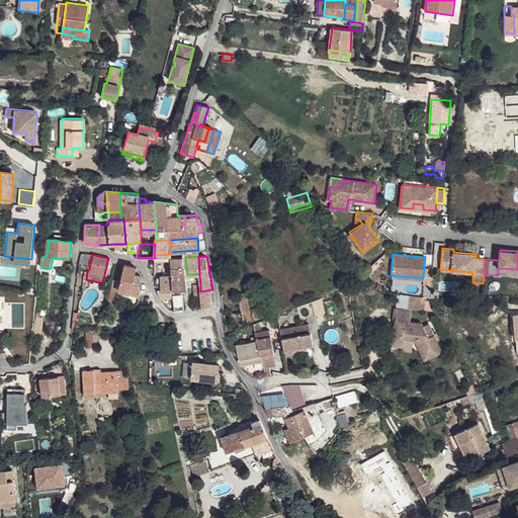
[(182,288),(187,288),(186,274),(187,274),(185,257),(183,257),(171,258),(171,259),(172,275),(173,289),(182,288)]
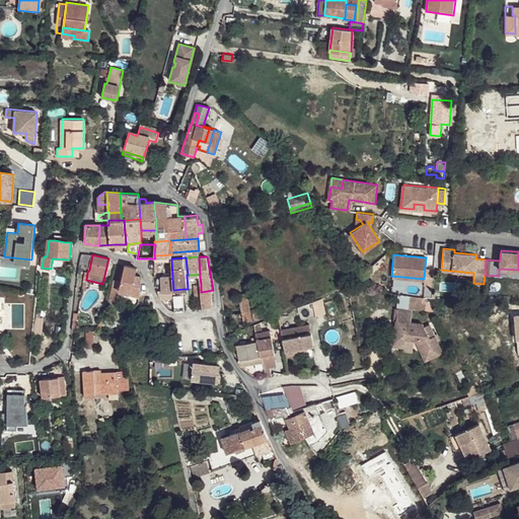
[(118,290),(140,296),(141,276),(135,276),(137,269),(125,265),(121,279),(118,290)]
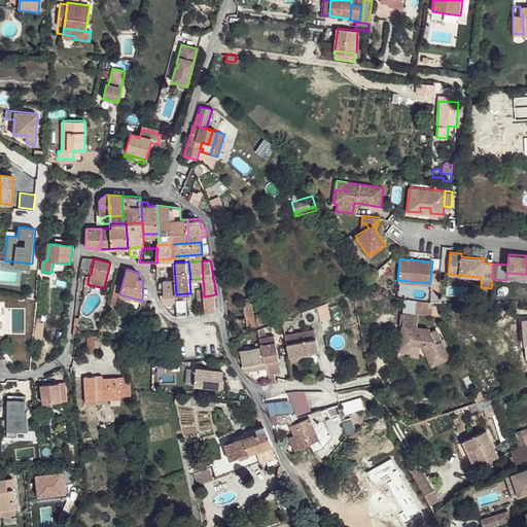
[(165,295),(161,296),(163,300),(163,304),(176,303),(176,296),(175,280),(164,280),(165,295)]
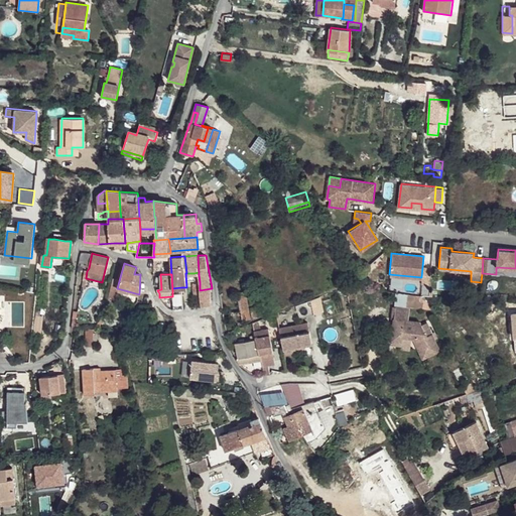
[(109,296),(115,298),(117,288),(120,277),(114,276),(109,296)]
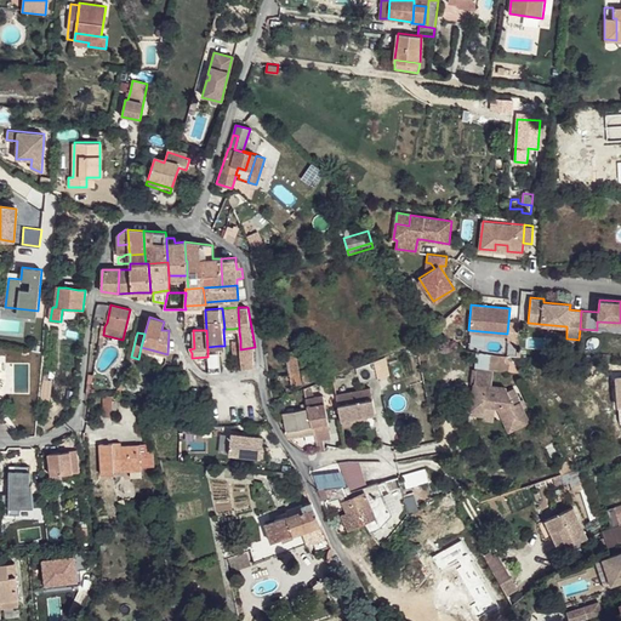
[(232,354),(234,355),(241,355),(240,349),(240,340),(233,340),(232,341),(231,342),(232,354)]
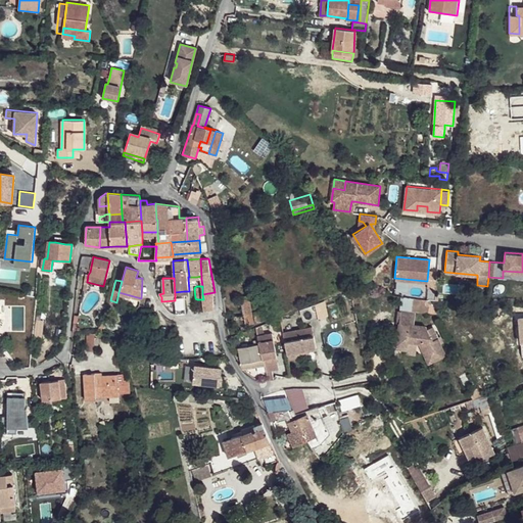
[(176,314),(185,313),(184,291),(175,292),(175,294),(175,300),(175,304),(176,314)]
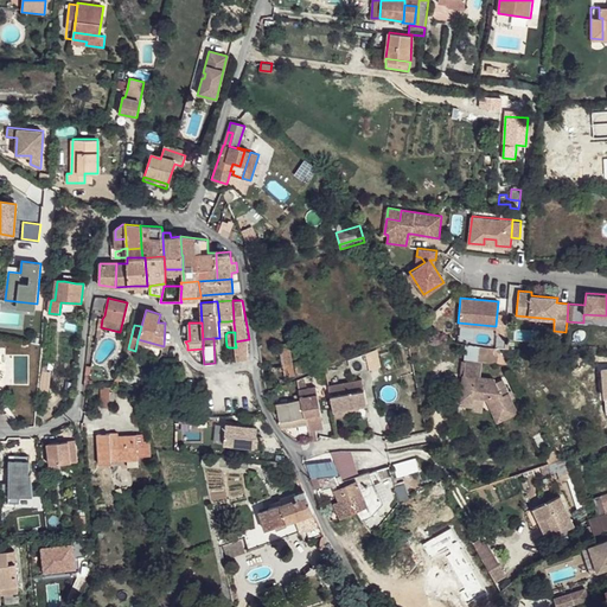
[(236,358),(249,357),(249,339),(235,342),(236,347),(236,358)]
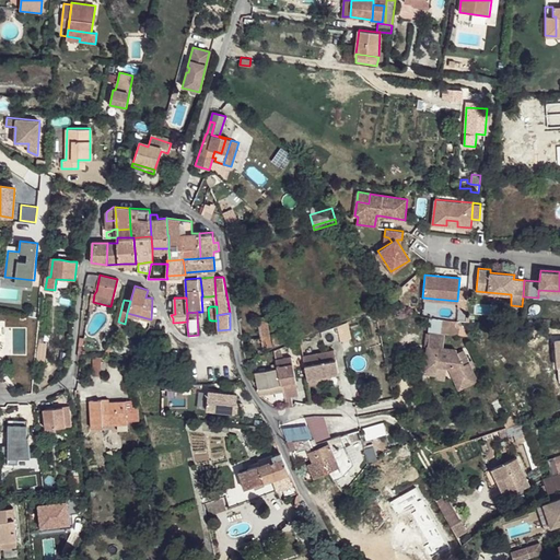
[(265,349),(271,347),(266,315),(258,316),(263,336),(265,349)]
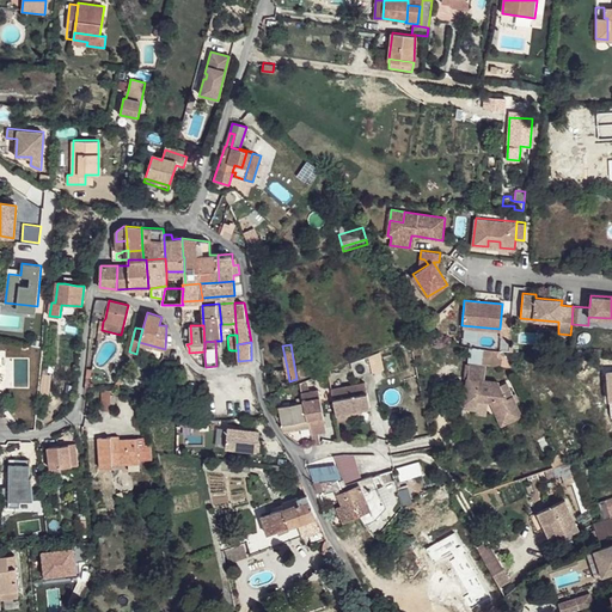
[(489,352),(488,367),(495,367),(497,353),(489,352)]
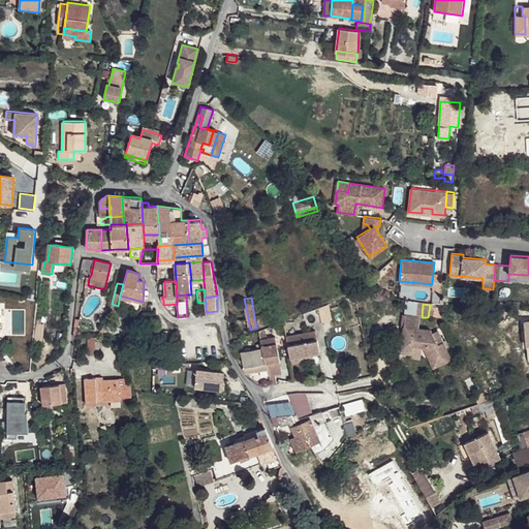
[(428,317),(435,318),(437,306),(430,305),(428,317)]
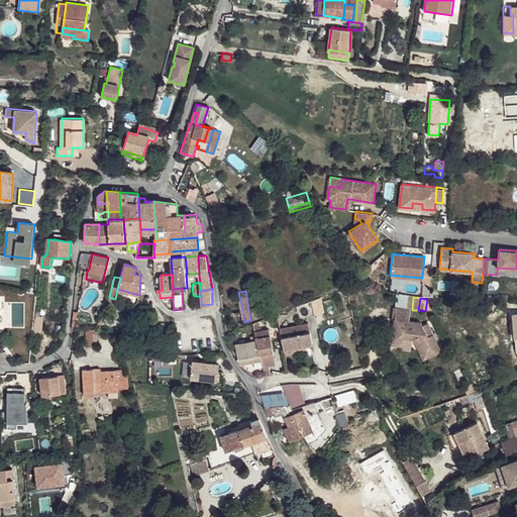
[(316,301),(299,307),(301,320),(316,316),(314,307),(317,306),(316,301)]
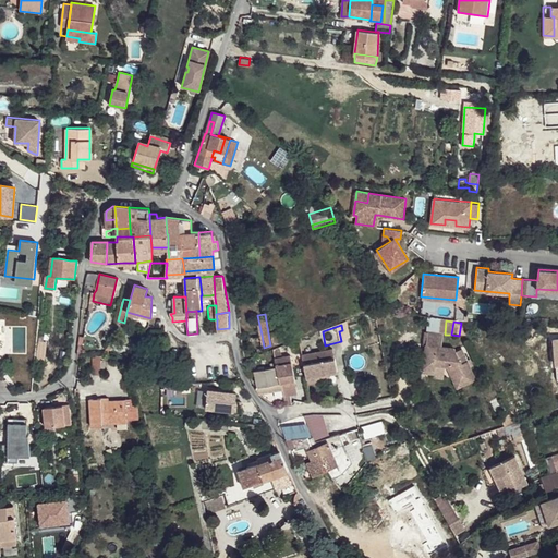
[(271,334),(273,342),(286,338),(283,330),(277,332),(277,331),(271,334)]
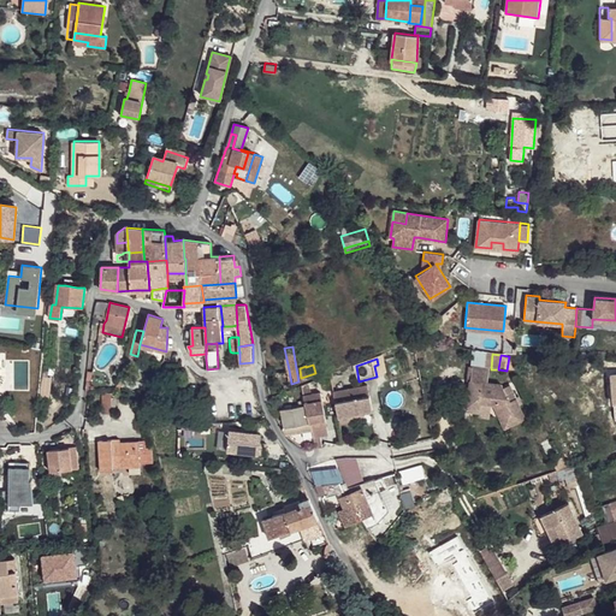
[(475,369),(474,380),(469,409),(483,410),(484,404),(493,407),(497,407),(507,430),(527,421),(519,401),(513,404),(505,391),(504,388),(490,385),(492,372),(475,369)]
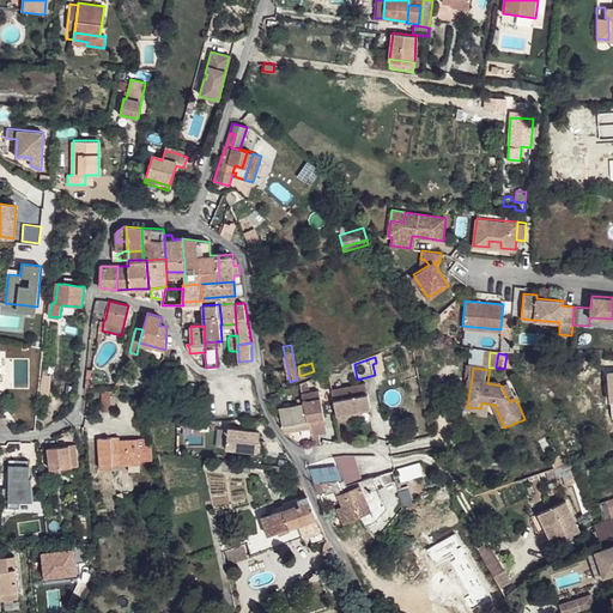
[(42,377),(40,399),(49,399),(52,377),(47,377),(42,377)]
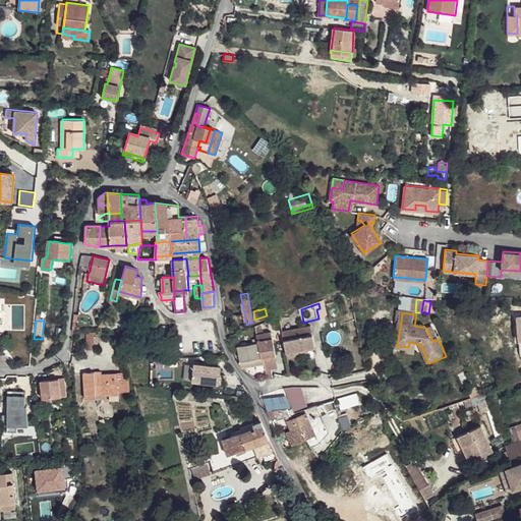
[(271,321),(255,326),(257,338),(274,336),(271,321)]
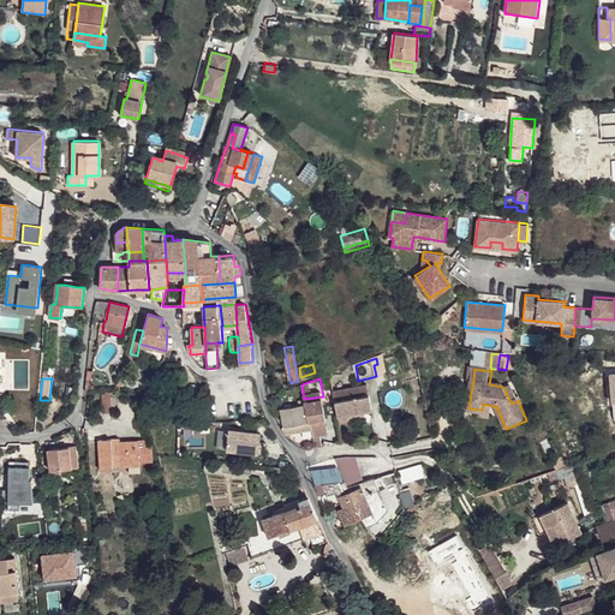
[(353,398),(362,395),(360,387),(333,392),(334,401),(339,400),(353,398)]
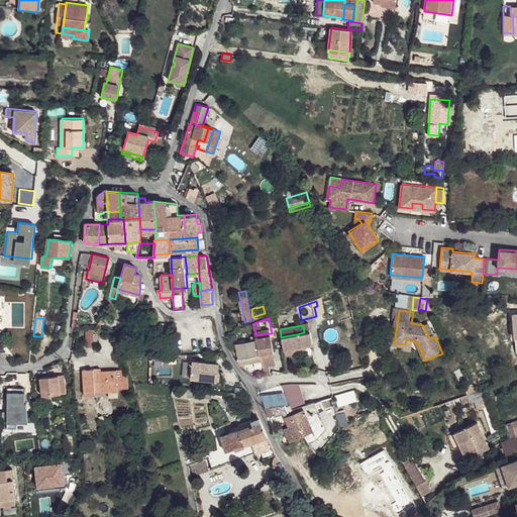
[(424,328),(430,339),(435,336),(430,325),(424,328)]
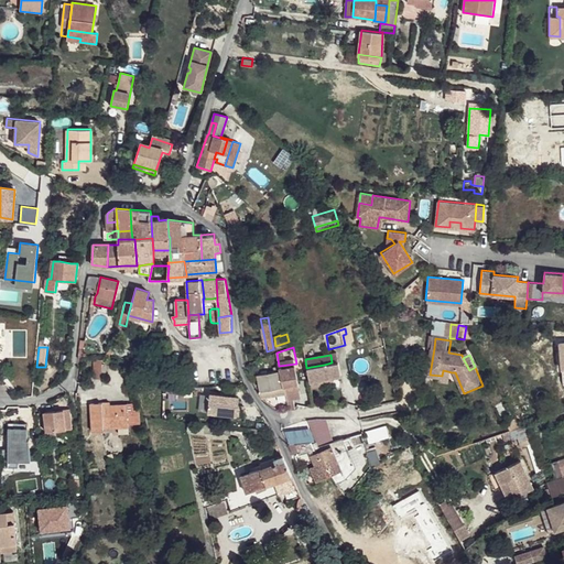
[(99,360),(90,360),(91,380),(100,380),(99,360)]
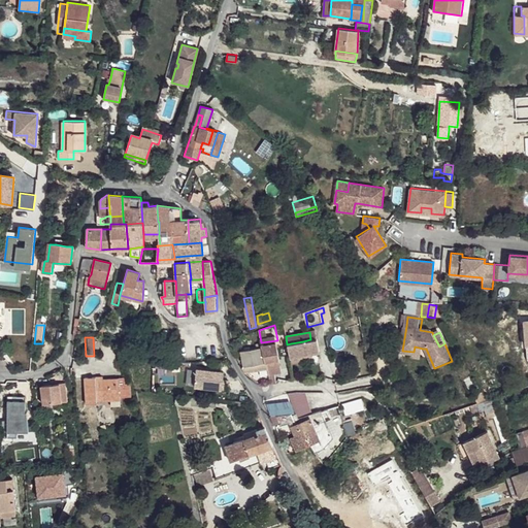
[(305,354),(319,352),(319,347),(317,338),(310,339),(303,341),(305,354)]
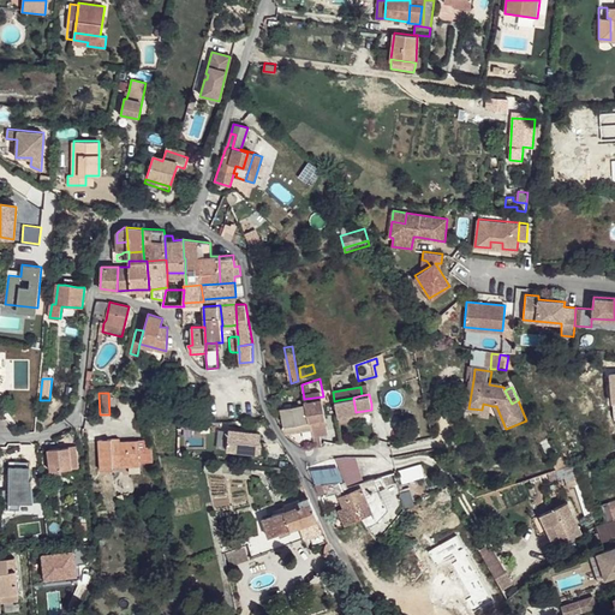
[(338,416),(356,412),(353,398),(339,400),(334,401),(338,416)]
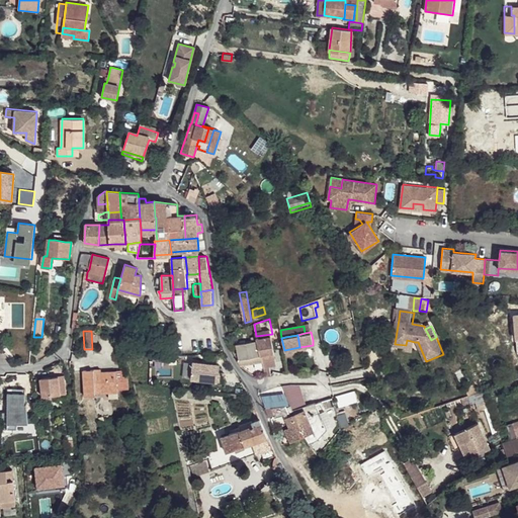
[(264,339),(268,354),(275,352),(272,338),(264,339)]
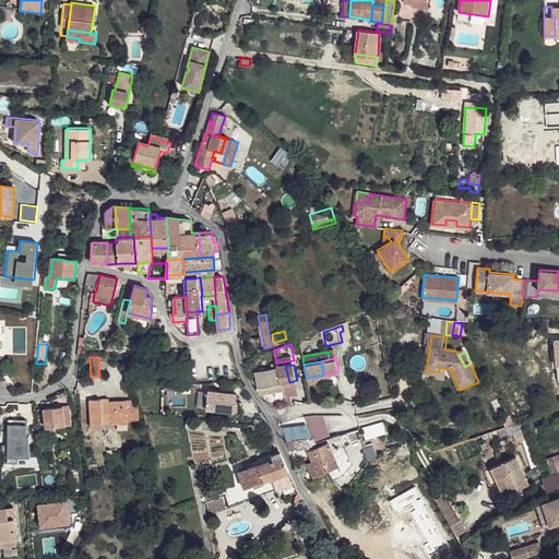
[(282,383),(289,382),(285,366),(277,367),(254,371),(258,388),(282,383)]
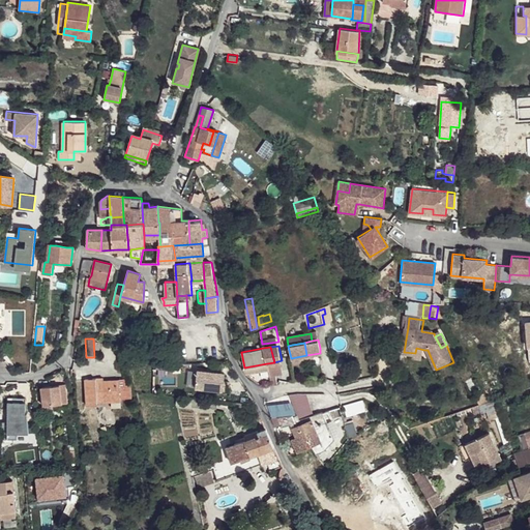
[(415,353),(404,352),(404,356),(414,357),(414,360),(423,361),(424,350),(416,348),(415,353)]
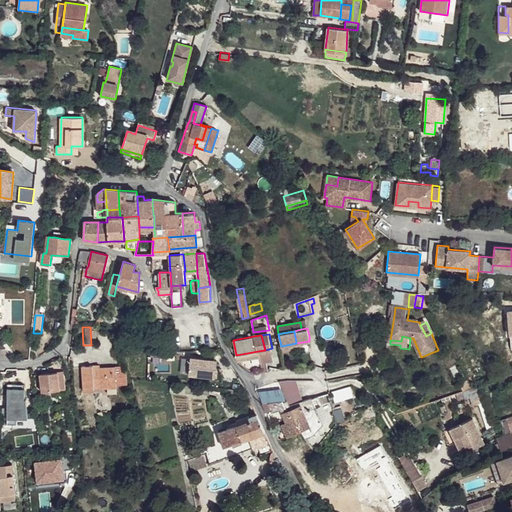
[(296,343),(281,346),(282,353),(292,351),(292,348),(302,346),(301,342),(296,343)]
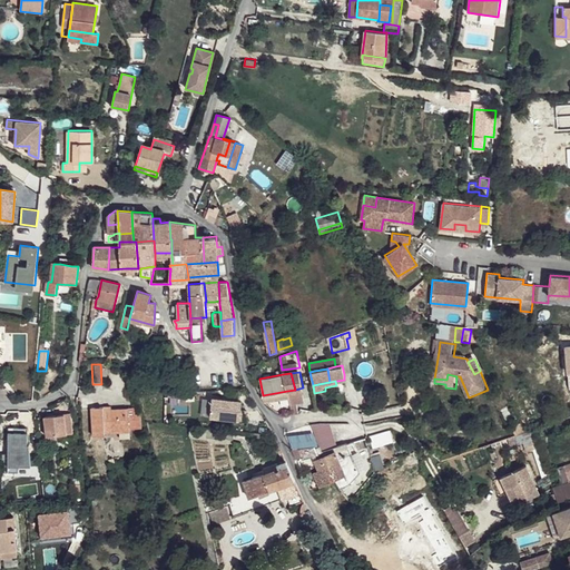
[(194,399),(193,384),(185,384),(185,387),(185,393),(186,399),(194,399)]
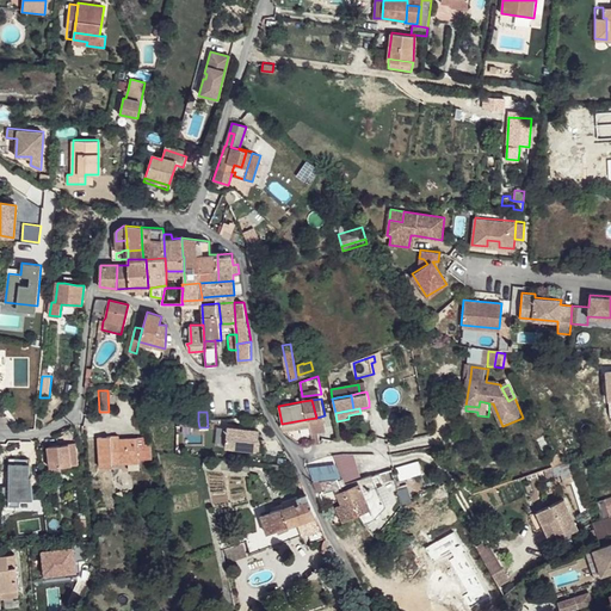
[(308,419),(309,426),(310,433),(326,431),(325,424),(326,423),(325,415),(316,418),(308,419)]
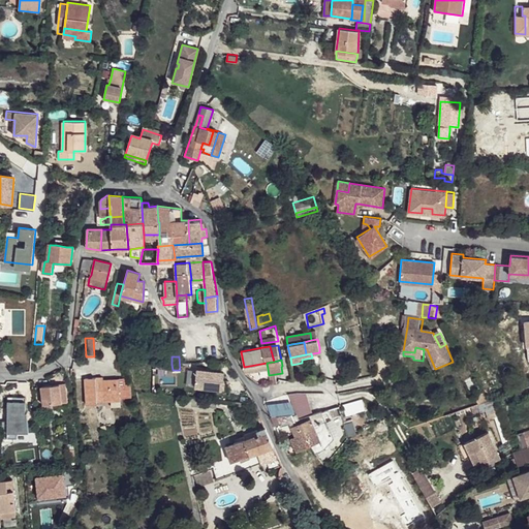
[(244,367),(246,373),(268,369),(267,363),(244,367)]
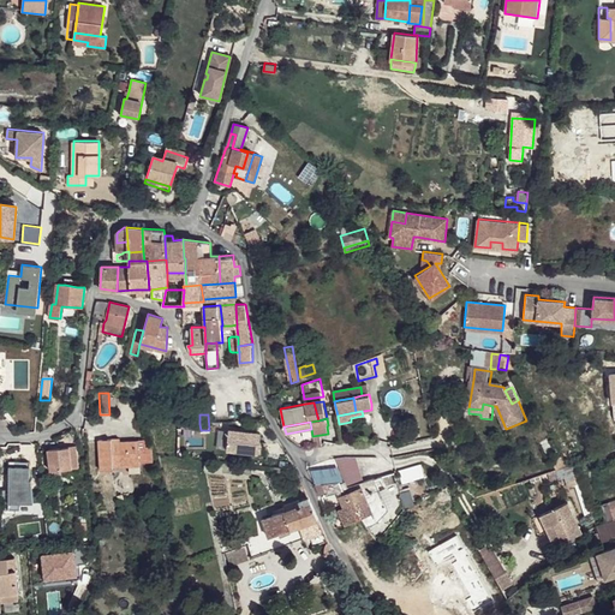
[(527,427),(536,448),(549,442),(541,422),(527,427)]
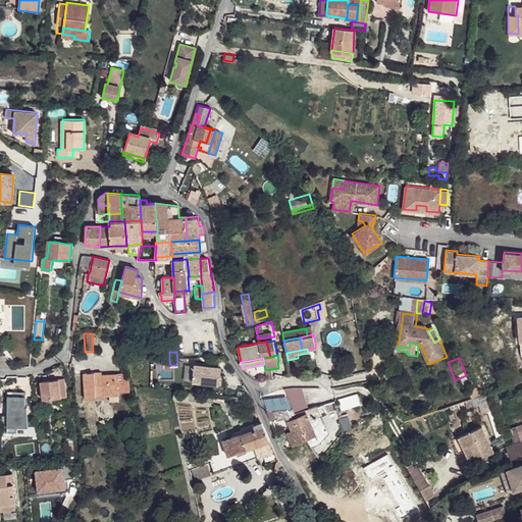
[(223,366),(196,364),(194,380),(227,383),(228,375),(222,374),(223,366)]
